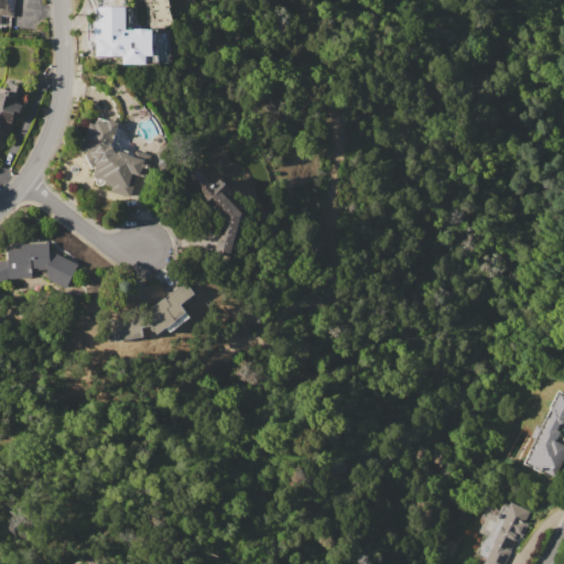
[(0,0),(14,0),(13,17),(0,14),(0,0)]
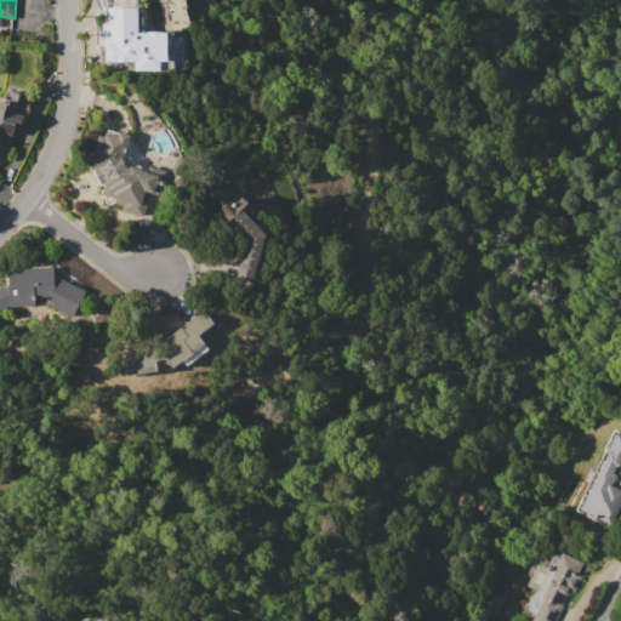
[(146,7),(146,32),(140,32),(140,35),(159,35),(160,69),(136,69),(136,61),(107,61),(107,34),(109,34),(109,7),(146,7)]
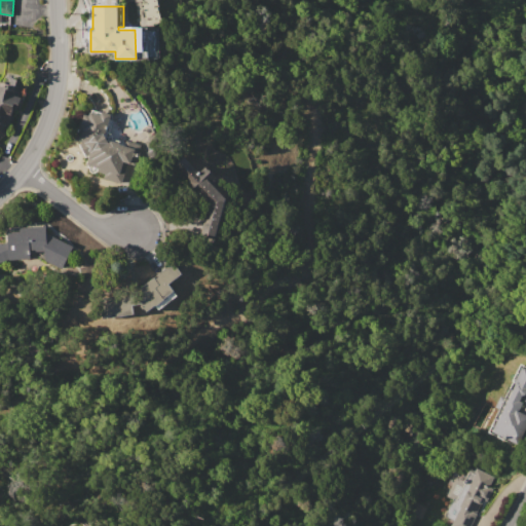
[(0,84),(1,81),(10,84),(12,77),(24,81),(20,96),(22,97),(17,110),(13,109),(5,134),(0,137),(0,84)]
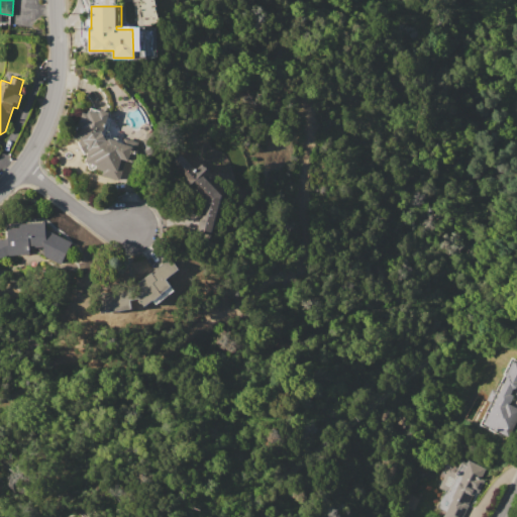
[(82,139),(76,137),(84,112),(88,113),(90,109),(99,112),(101,109),(110,112),(103,133),(119,138),(118,140),(123,142),(124,137),(139,141),(132,162),(125,160),(119,180),(102,175),(104,171),(96,168),(97,165),(85,161),(88,151),(84,153),(78,141),(82,139)]
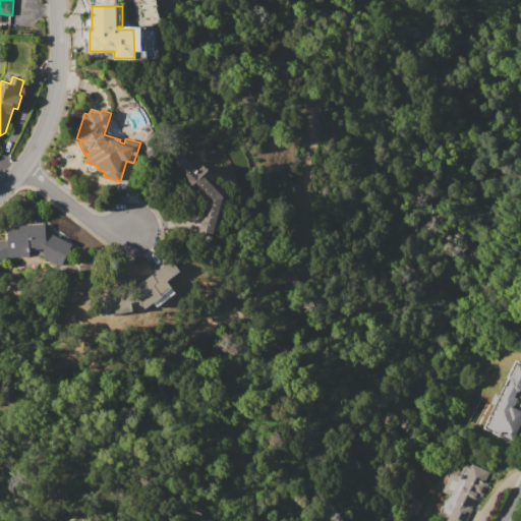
[(226,196),(215,234),(199,229),(208,200),(172,166),(183,156),(198,170),(205,164),(216,174),(210,181),(226,196)]
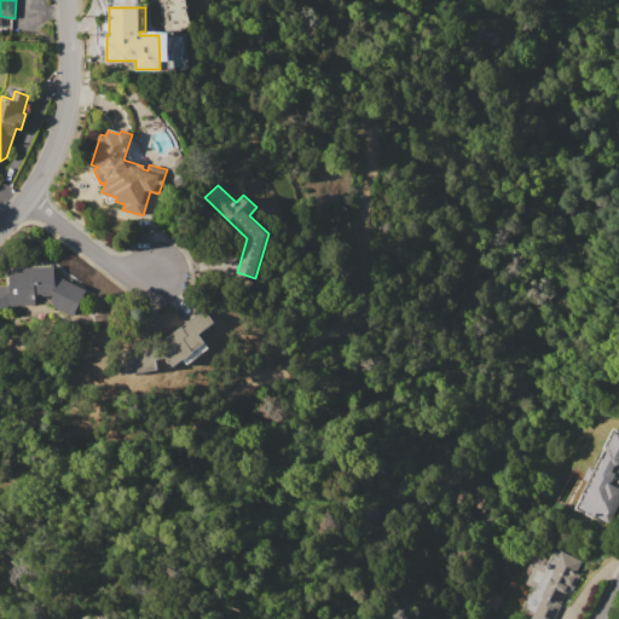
[(56,275),(87,290),(75,317),(53,306),(53,295),(36,296),(36,305),(11,306),(10,272),(23,272),(23,266),(55,266),(56,275)]
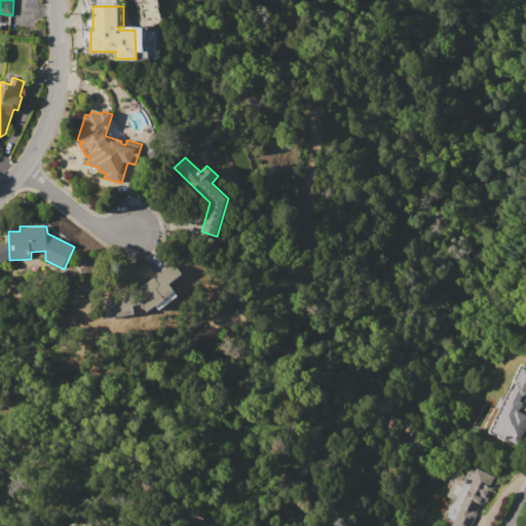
[(142,303),(133,304),(134,313),(103,318),(100,299),(132,294),(175,262),(183,272),(170,283),(178,294),(159,308),(156,304),(148,310),(142,303)]
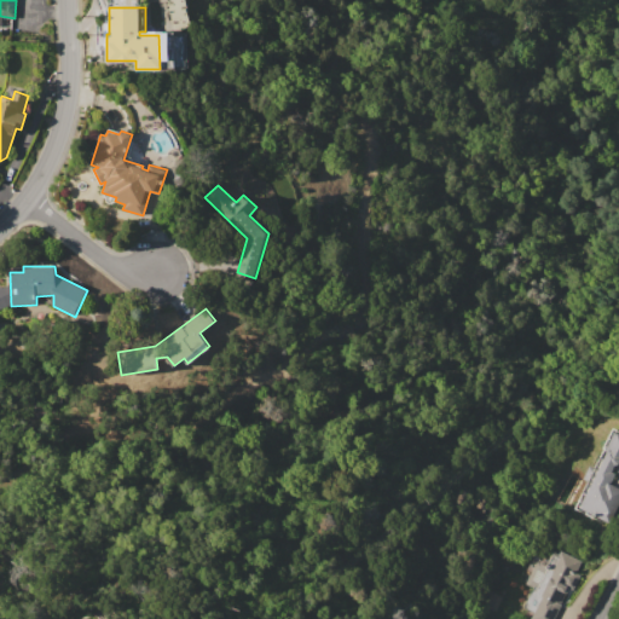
[(615,431),(618,432),(618,462),(617,464),(613,472),(615,473),(611,484),(618,487),(618,503),(609,522),(579,508),(607,452),(605,451),(615,431)]
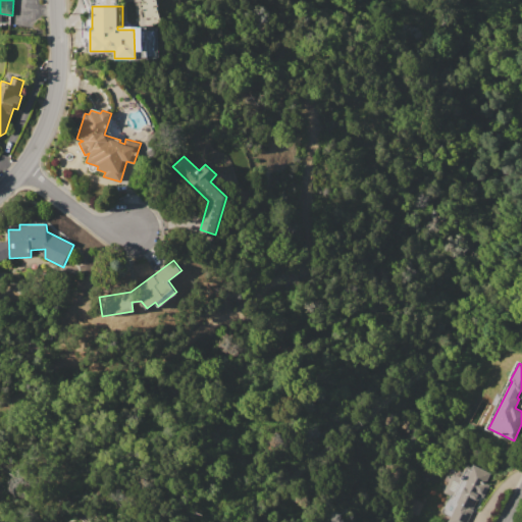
[(491,472),(486,482),(489,484),(483,497),(480,496),(466,521),(447,521),(451,516),(441,512),(450,496),(442,491),(452,473),(462,478),(467,468),(470,469),(474,463),(491,472)]
